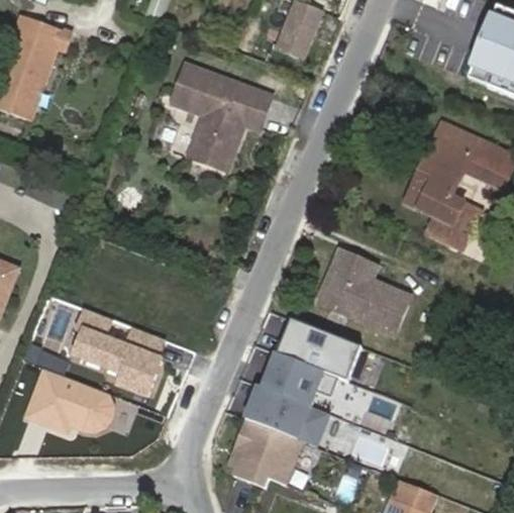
[(145,0),(141,13),(157,18),(163,0),(145,0)]
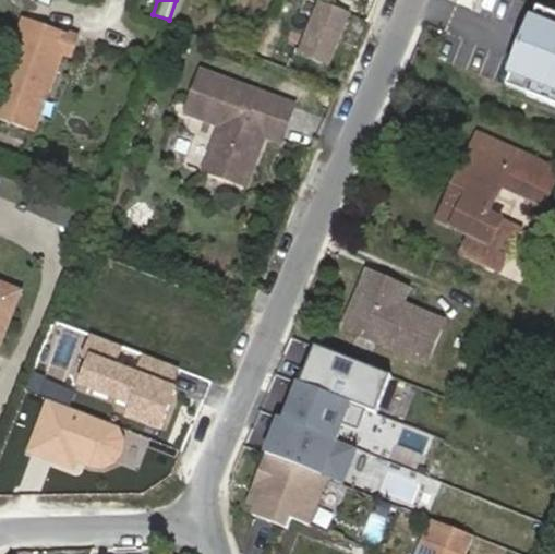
[(346,10),(321,0),(317,0),(299,48),(326,60),(346,10)]
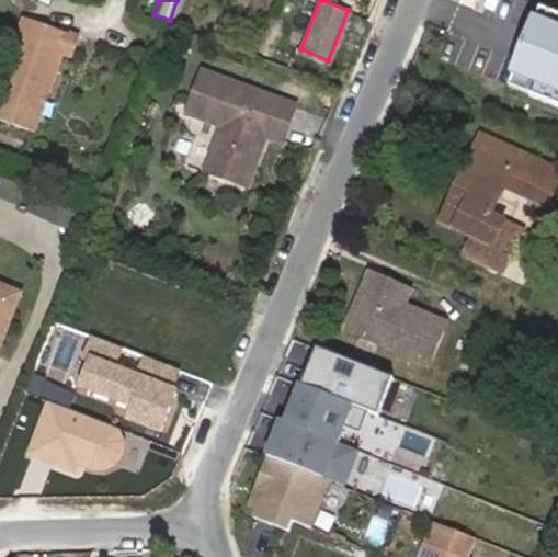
[(528,90),(557,14),(557,8),(539,0),(508,82),(528,90)]
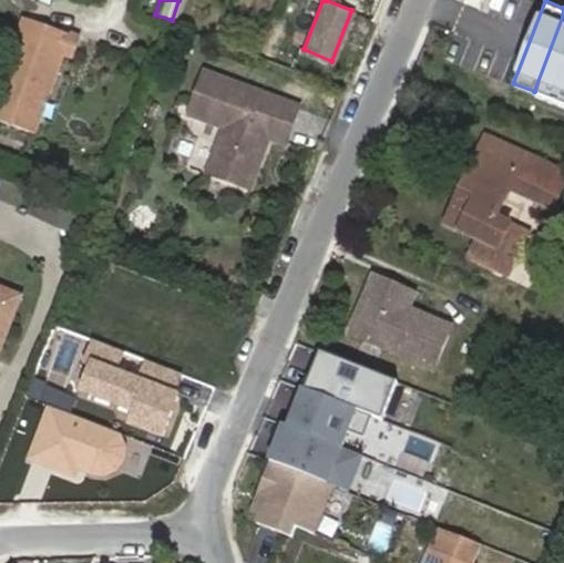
[(78,37),(20,13),(0,67),(0,118),(31,130),(62,48),(70,52),(78,37)]
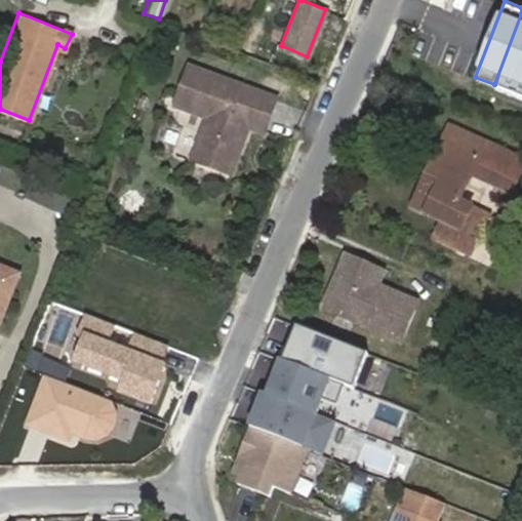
[(521,13),(494,84),(521,95),(521,13)]
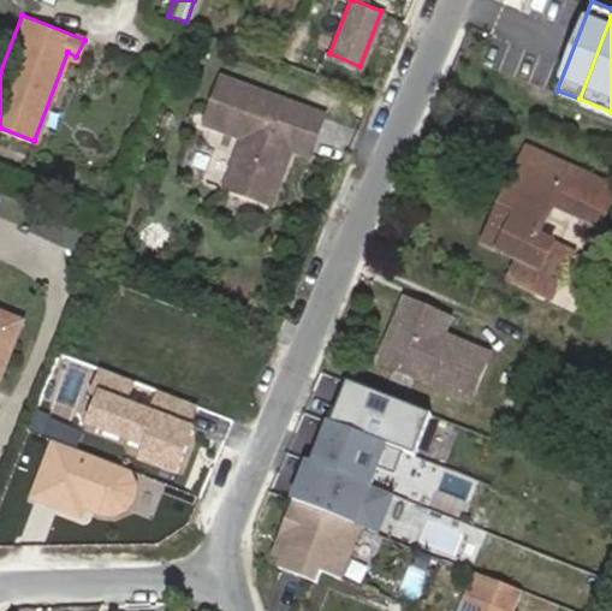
[(225,75),(207,119),(245,135),(226,183),(272,201),(292,146),(310,153),(326,113),(225,75)]
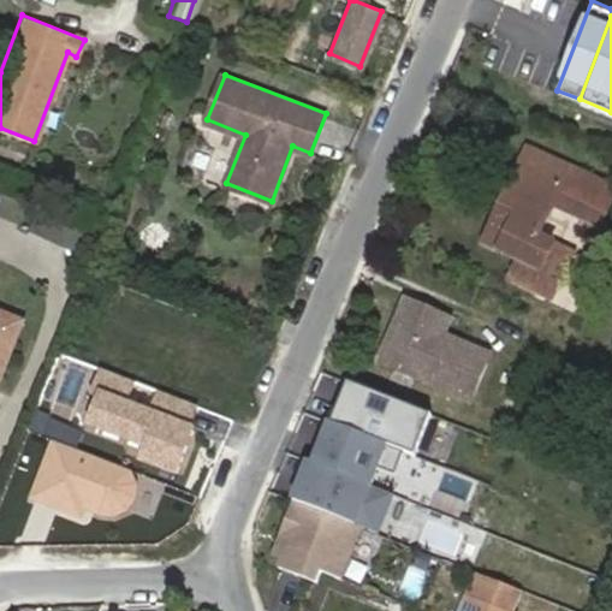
[(494,250),(512,259),(538,271),(541,265),(553,241),(539,232),(556,196),(559,188),(586,199),(581,207),(610,219),(611,213),(611,184),(596,177),(598,173),(526,146),(497,209),(512,217),(494,250)]
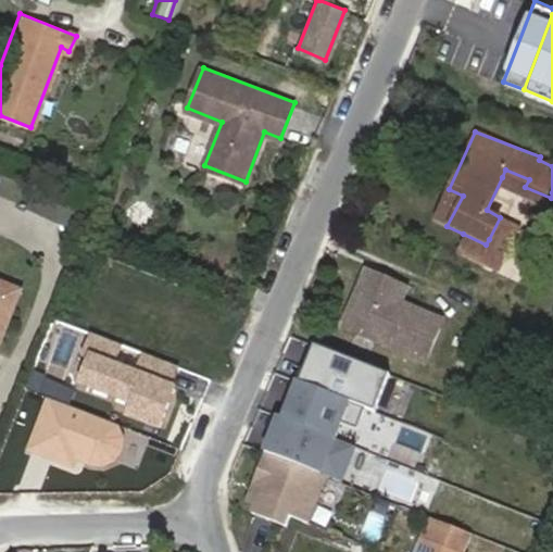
[(529,179),(505,170),(502,177),(525,187),(529,179)]
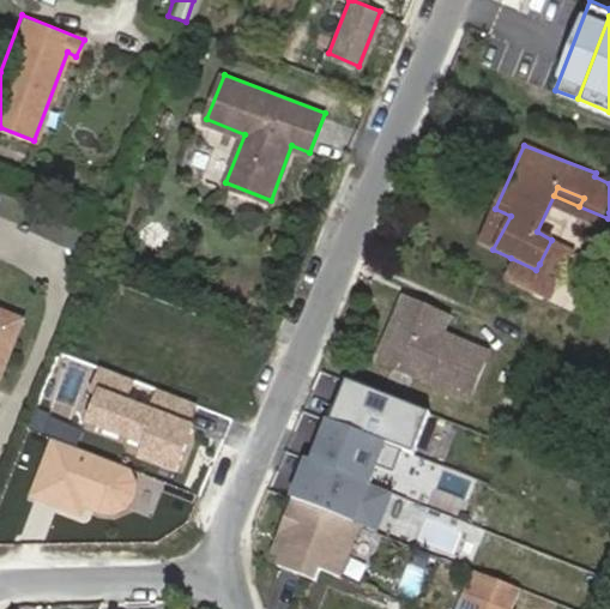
[(511,216),(495,209),(478,243),(493,249),(511,216)]
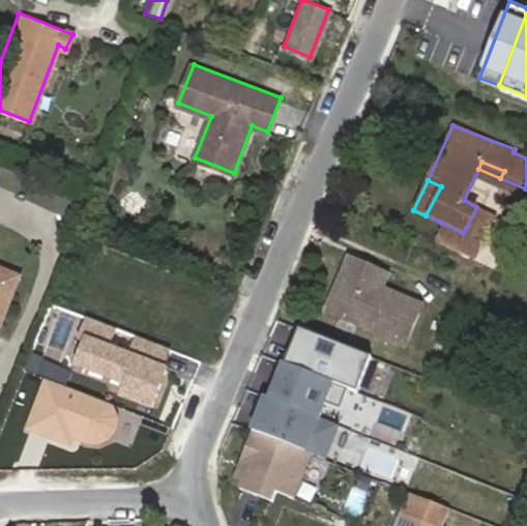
[(485,236),(494,215),(476,207),(466,228),(485,236)]
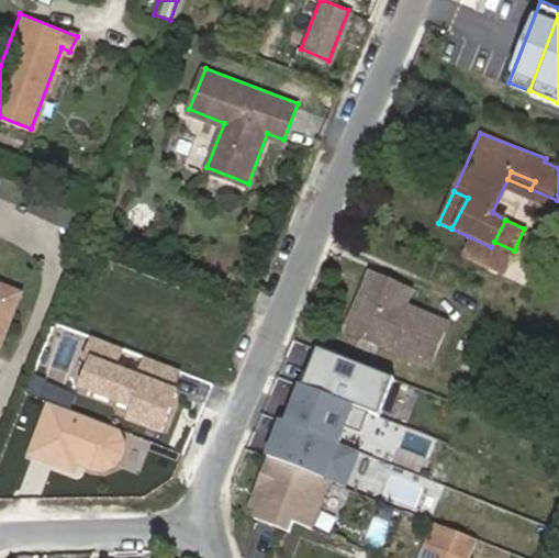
[(468,236),(460,256),(502,275),(514,250),(494,242),(491,247),(468,236)]
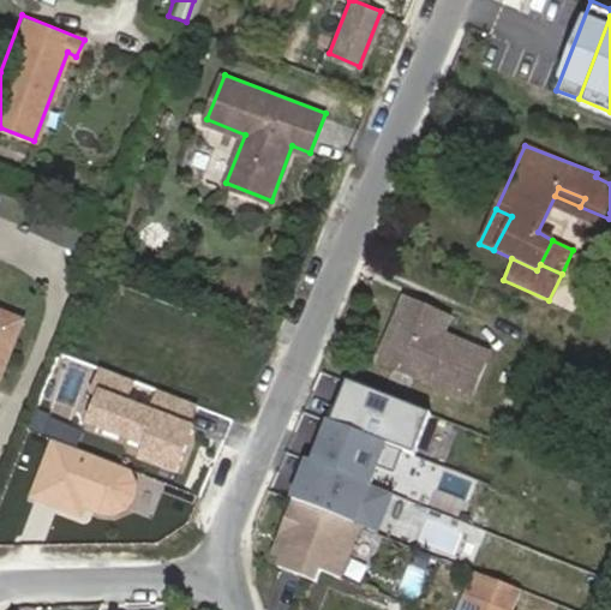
[(384,362),(468,396),(484,357),(436,336),(439,328),(445,314),(401,294),(379,347),(388,351),(384,362)]
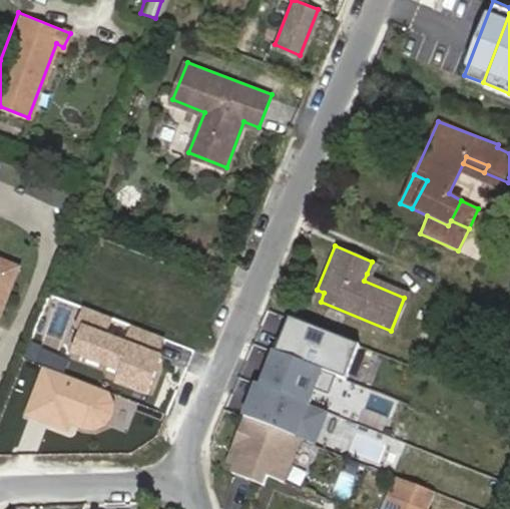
[(0,306),(16,266),(0,259),(0,306)]
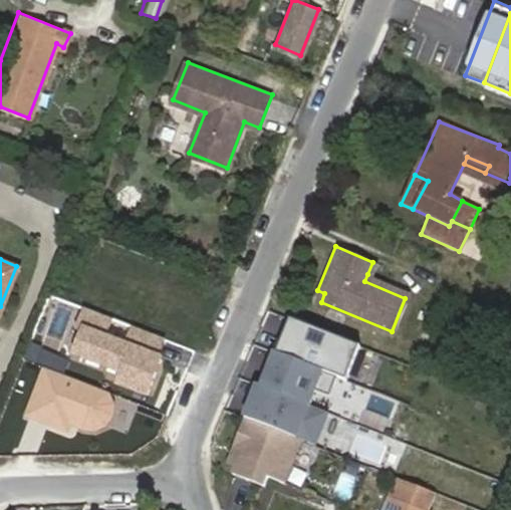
[(408,291),(367,274),(364,281),(405,298),(408,291)]
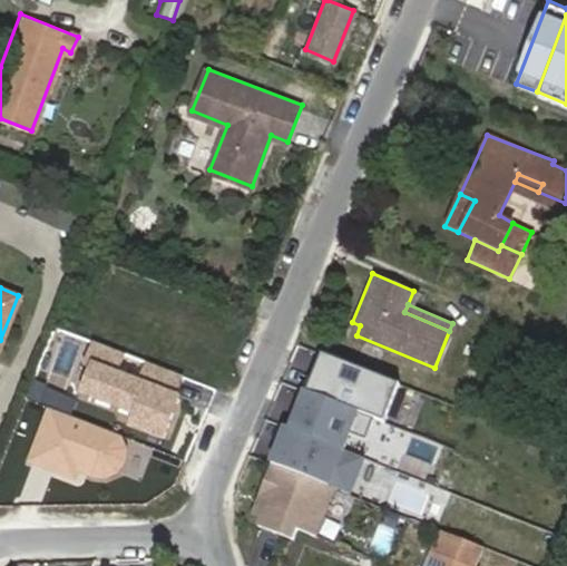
[(360,325),(352,322),(348,332),(357,335),(360,325)]
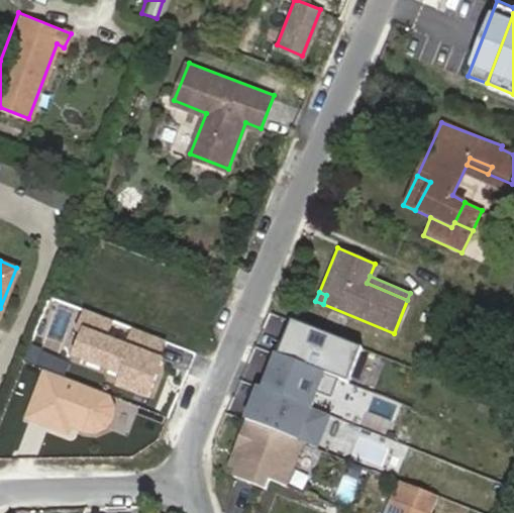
[(89,310),(74,343),(68,358),(115,376),(112,386),(146,401),(170,341),(89,310)]
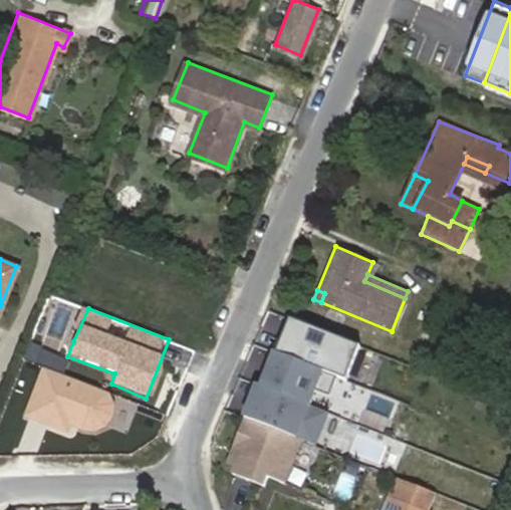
[(291,316),(277,350),(337,374),(346,378),(360,344),(291,316)]
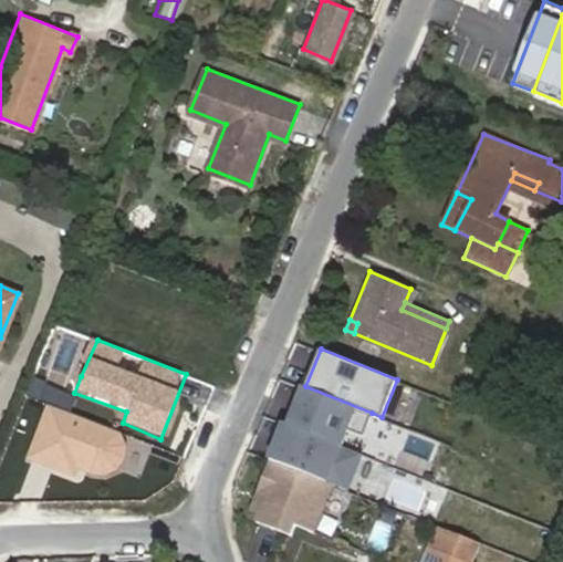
[(305,386),(301,384),(296,396),(291,394),(281,419),(341,444),(348,427),(363,434),(372,413),(305,386)]
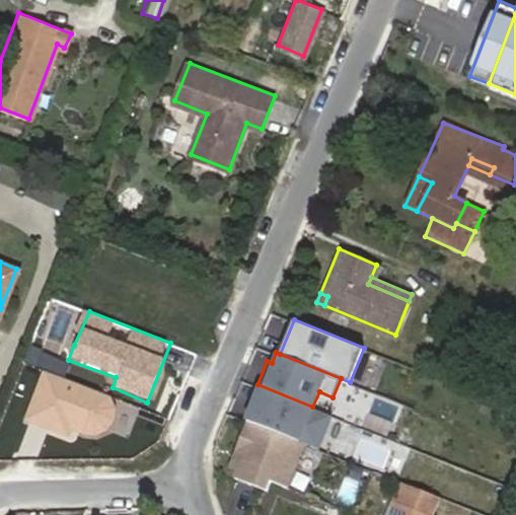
[(42,367),(22,415),(74,433),(104,428),(117,411),(112,393),(42,367)]
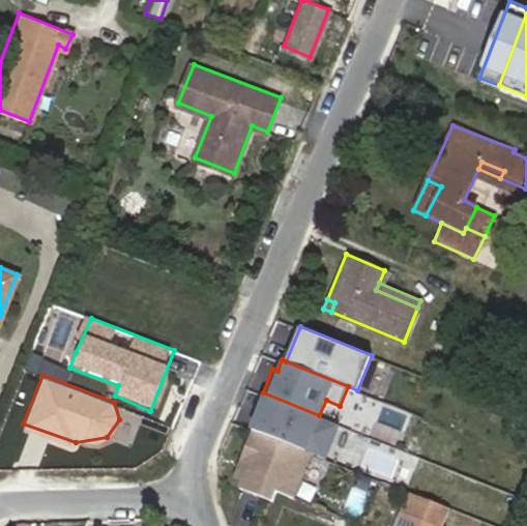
[(319,415),(263,392),(250,426),(252,427),(311,450),(325,457),(339,424),(319,415)]
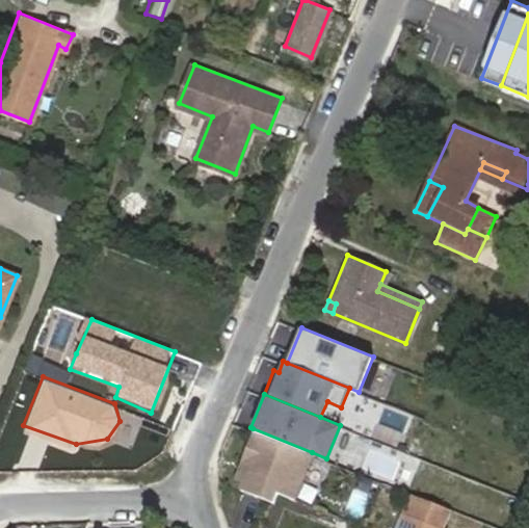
[(312,452),(253,428),(235,474),(243,477),(240,485),(272,499),(276,490),(293,497),(312,452)]
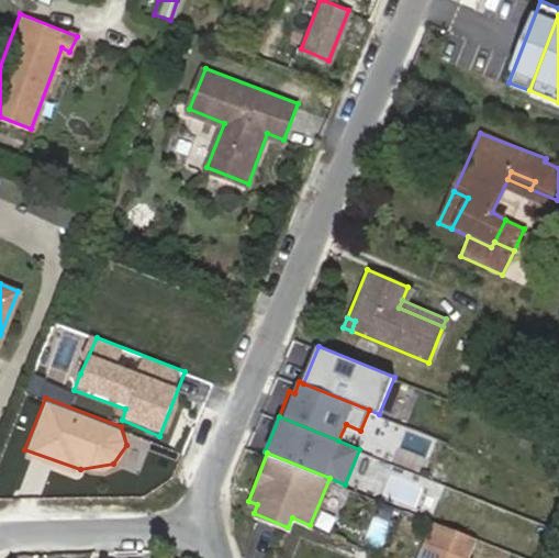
[(369,510),(358,539),(381,548),(392,519),(369,510)]
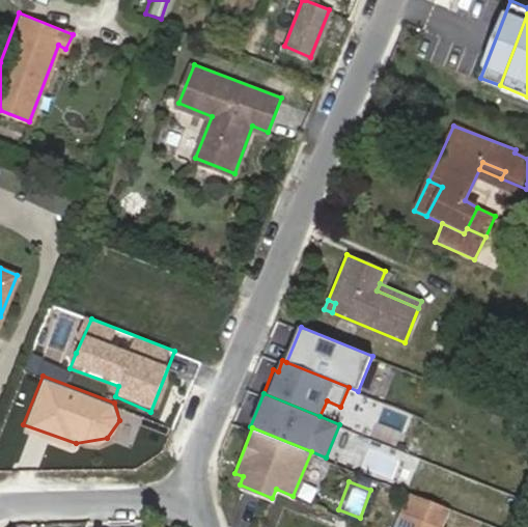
[(452,526),(460,512),(415,494),(404,521),(420,526),(452,526)]
